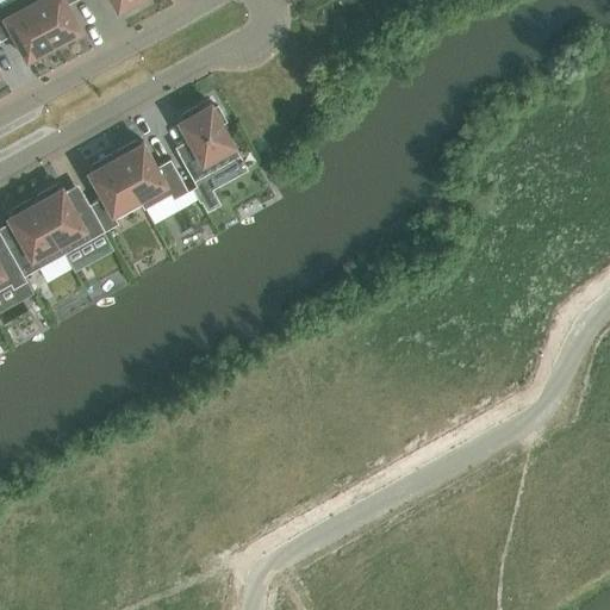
[(30,0),(8,0),(0,5),(0,39),(13,33),(27,58),(32,56),(35,60),(54,49),(51,45),(54,43),(30,0)]
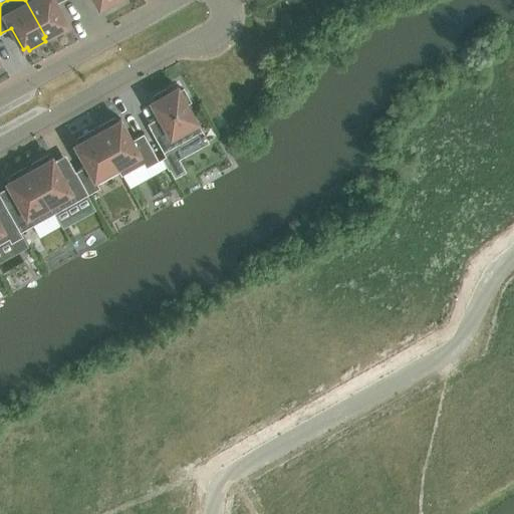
[(25,0),(45,36),(48,35),(50,38),(66,30),(64,26),(68,24),(57,3),(61,0),(25,0)]
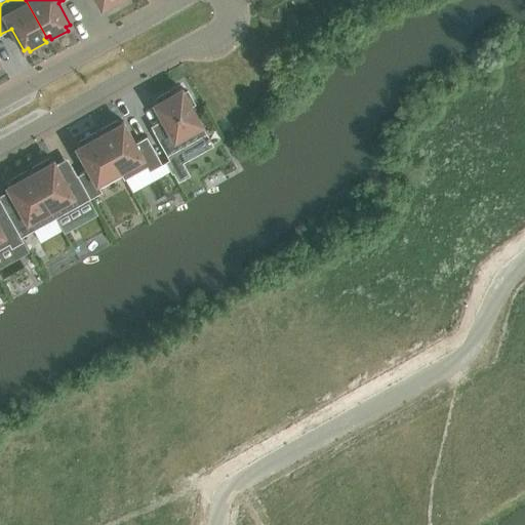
[(96,0),(102,7),(105,5),(107,9),(120,2),(118,0),(96,0)]
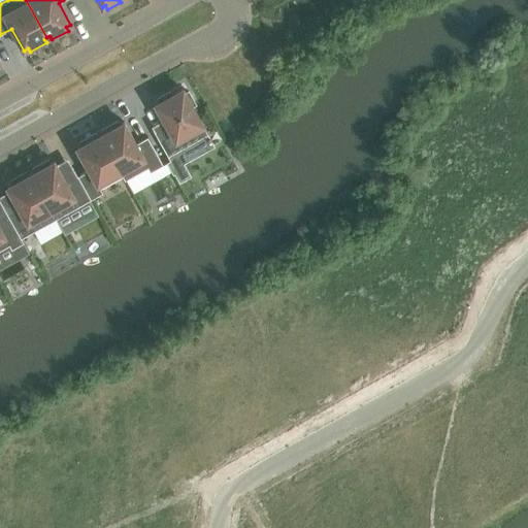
[(185,93),(183,89),(171,95),(170,92),(157,99),(159,102),(155,104),(166,125),(154,132),(167,156),(207,134),(192,106),(195,104),(188,92),(185,93)]
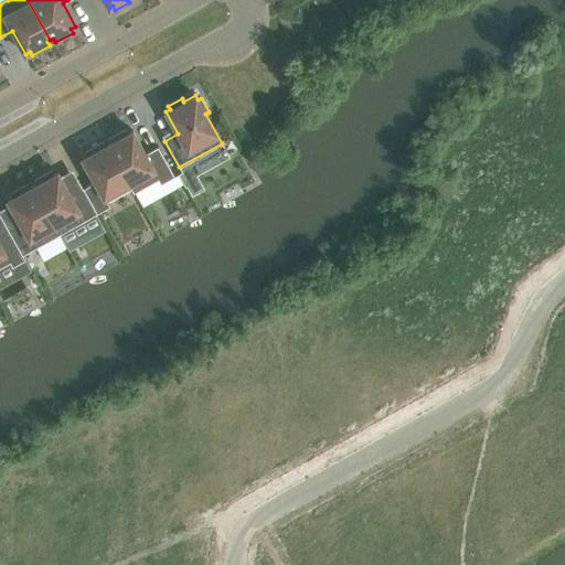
[(130,188),(134,193),(158,179),(160,183),(174,176),(158,147),(146,153),(132,130),(128,132),(126,129),(108,139),(110,142),(107,144),(130,188)]
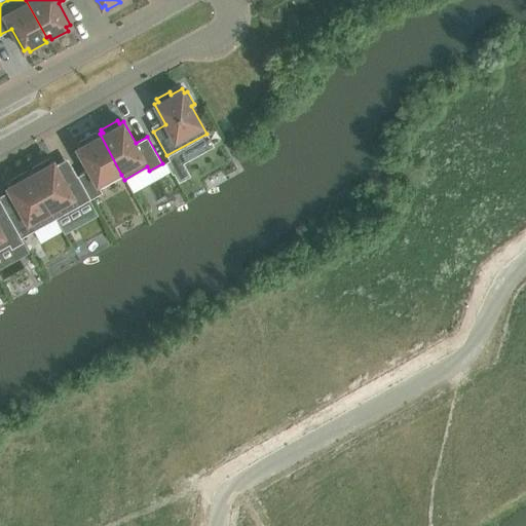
[(77,175),(90,198),(102,192),(100,187),(121,175),(100,134),(98,136),(96,133),(79,142),(81,145),(76,147),(88,168),(77,175)]
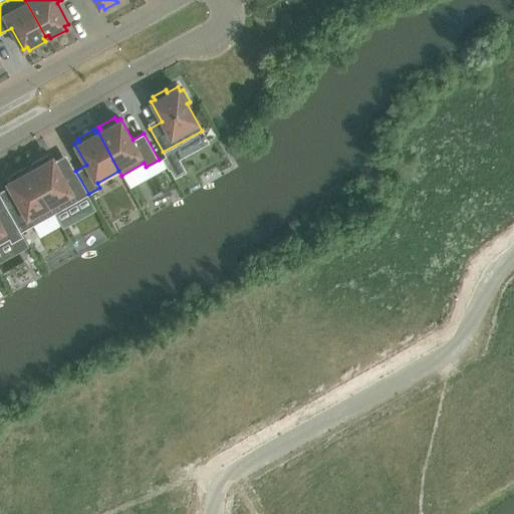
[(54,213),(88,194),(75,171),(64,178),(52,157),(48,159),(46,156),(30,165),(32,168),(29,169),(54,213)]
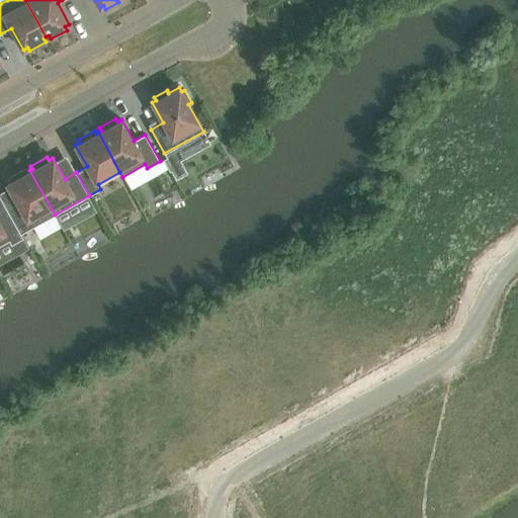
[(182,164),(172,170),(176,178),(186,173),(182,164)]
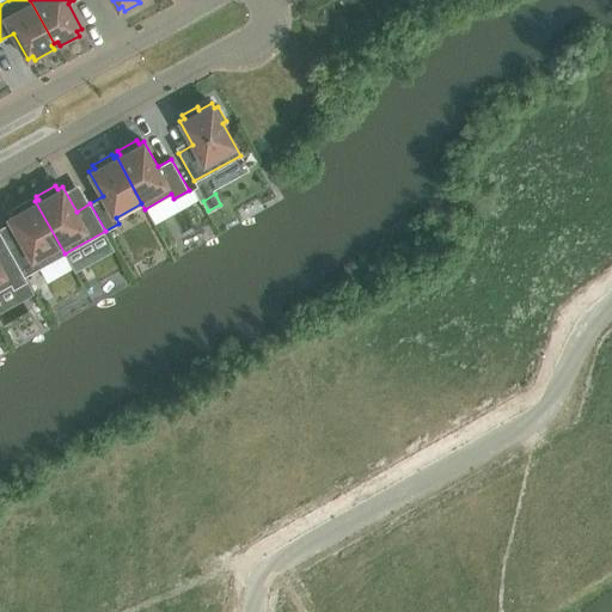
[(24,276),(65,254),(35,201),(32,203),(30,200),(11,209),(13,214),(8,216),(22,242),(8,249),(24,276)]
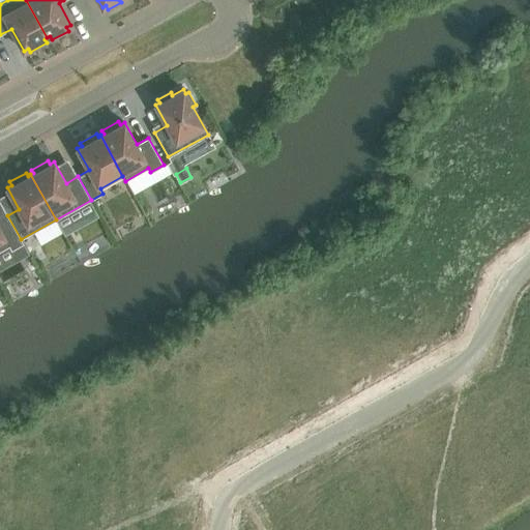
[(0,249),(8,245),(11,249),(23,243),(21,239),(7,215),(0,219),(0,249)]
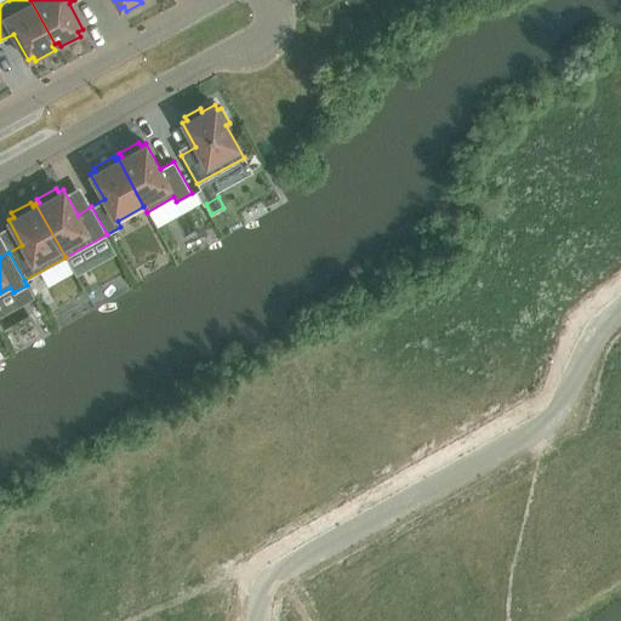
All buildings are outlined.
